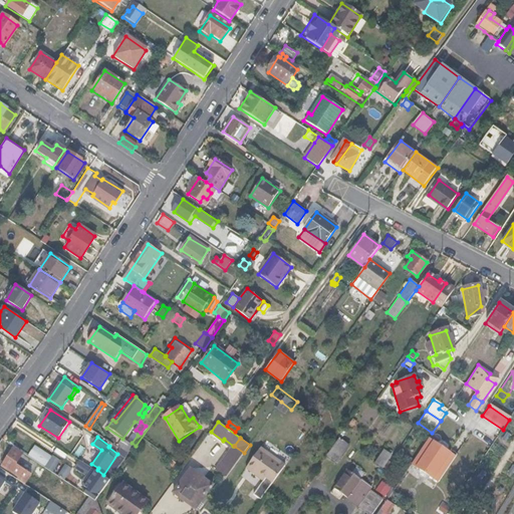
[(233,446),(224,439),(223,441),(232,447),(233,446)]
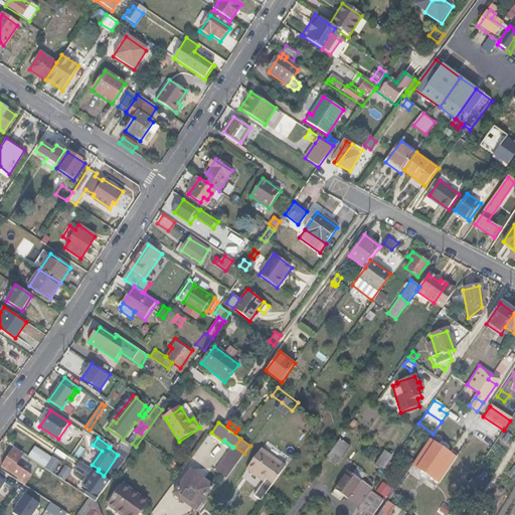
[(135,448),(124,441),(118,449),(125,453),(129,456),(135,448)]
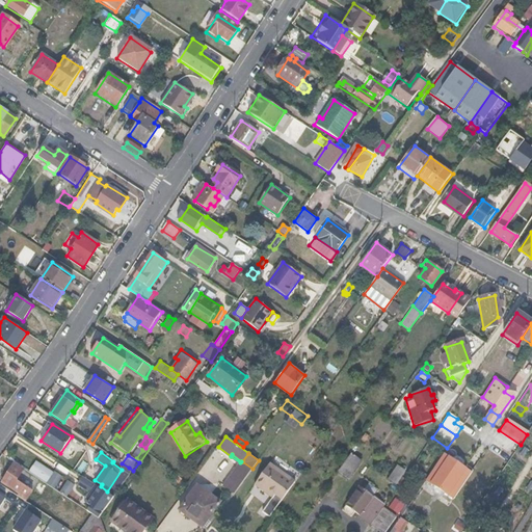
[(350,478),(363,461),(354,455),(342,472),(350,478)]
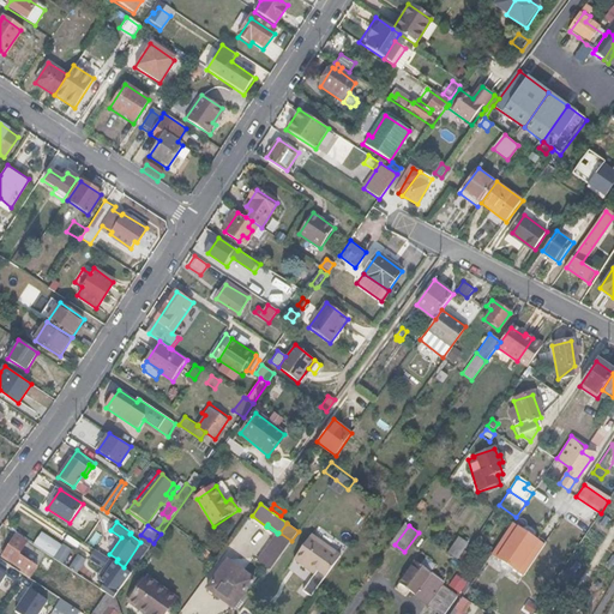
[(541,549),(510,528),(488,558),(519,579),(541,549)]
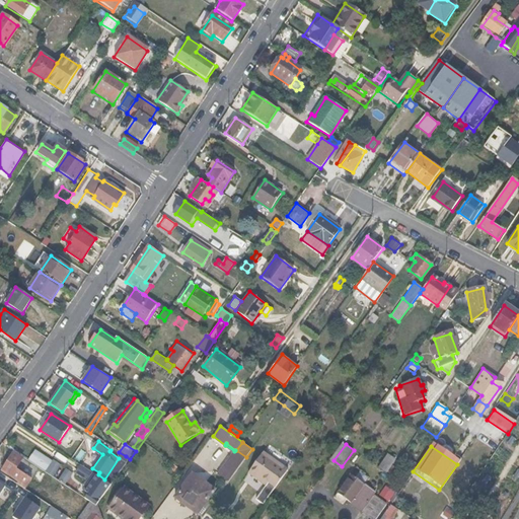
[(218,473),(229,482),(246,457),(236,450),(235,450),(234,451),(218,473)]
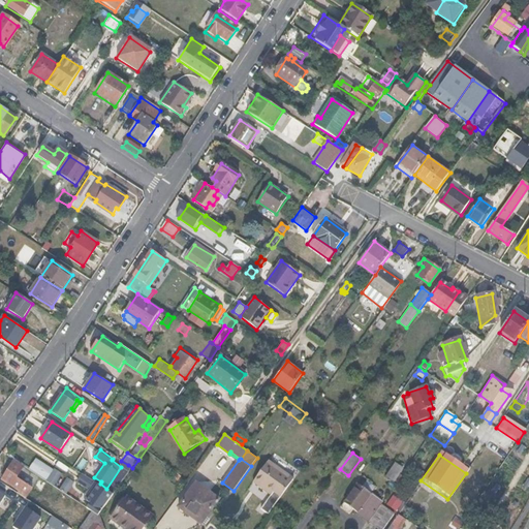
[(268,459),(254,479),(262,486),(265,483),(275,490),(273,493),(268,500),(274,505),(289,481),(274,469),(276,466),(268,459)]
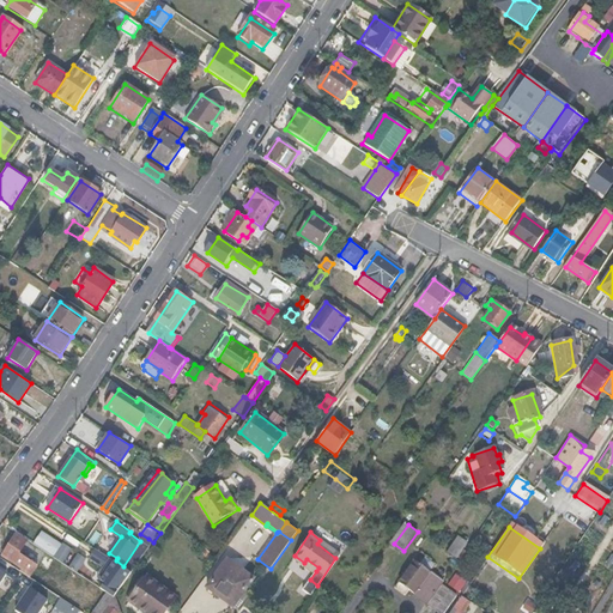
[(16,533),(4,552),(24,566),(29,559),(23,556),(18,552),(26,540),(16,533)]
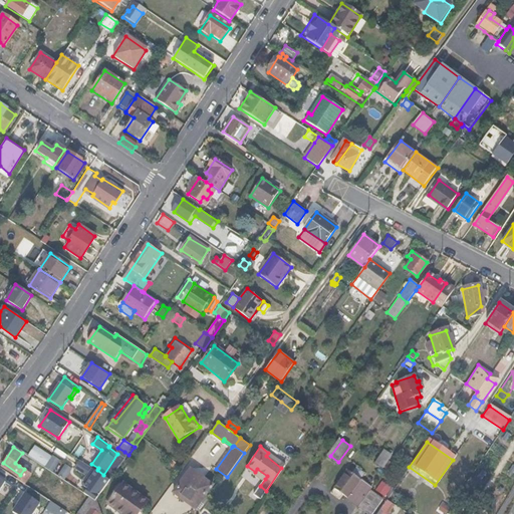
[(381,468),(392,455),(384,450),(374,464),(381,468)]
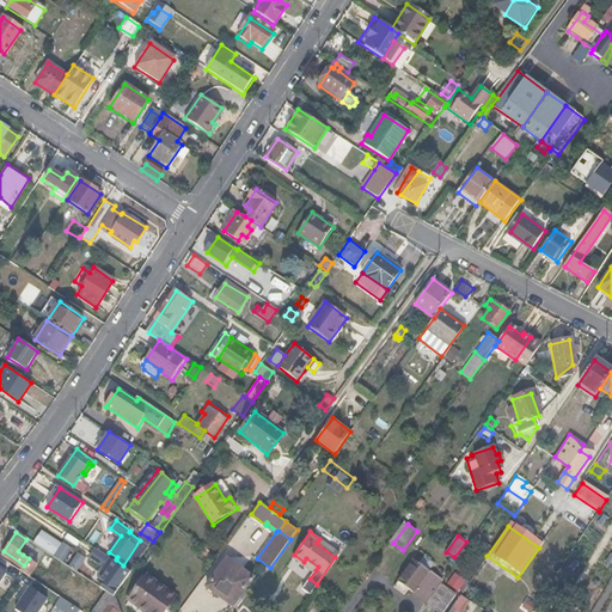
[(132,573),(153,542),(148,538),(127,569),(132,573)]
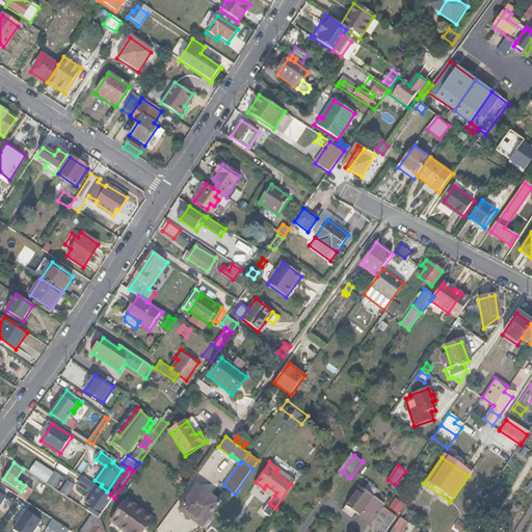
[(20,482),(27,472),(23,469),(16,479),(20,482)]
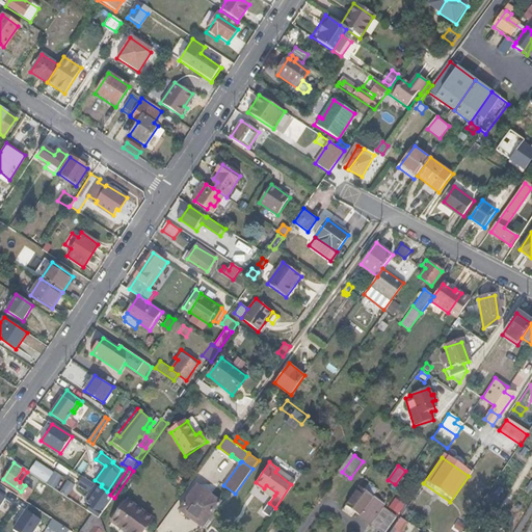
[(0,476),(0,483),(25,501),(28,497),(24,494),(23,496),(20,494),(21,491),(3,479),(0,476)]
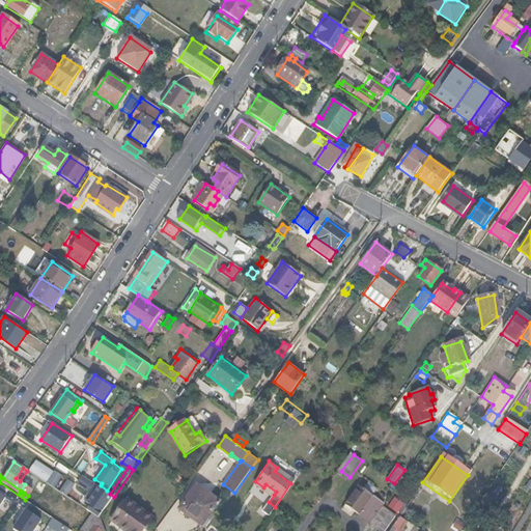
[(90,492),(95,484),(83,476),(78,483),(90,492)]
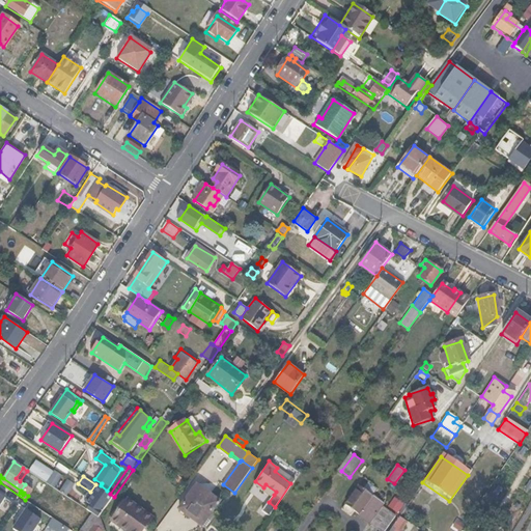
[(233,494),(234,493),(223,484),(222,485),(233,494)]
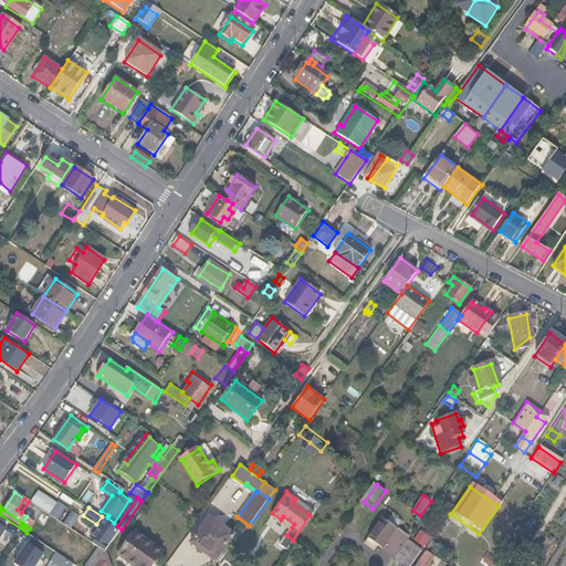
[(281,520),(292,527),(294,524),(283,516),(281,520)]
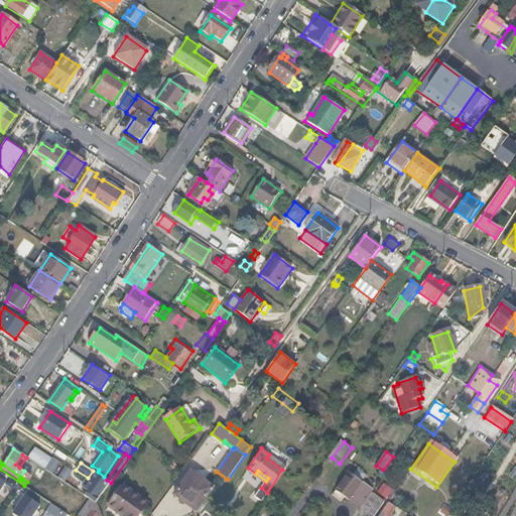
[(359,471),(355,477),(363,482),(368,476),(359,471)]
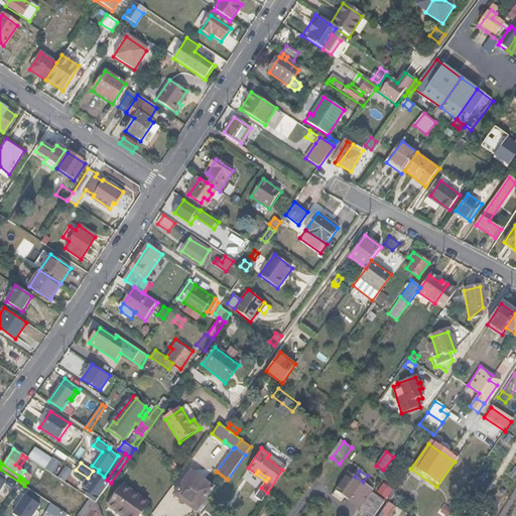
[(192,472),(176,494),(184,501),(186,498),(199,508),(214,487),(192,472)]
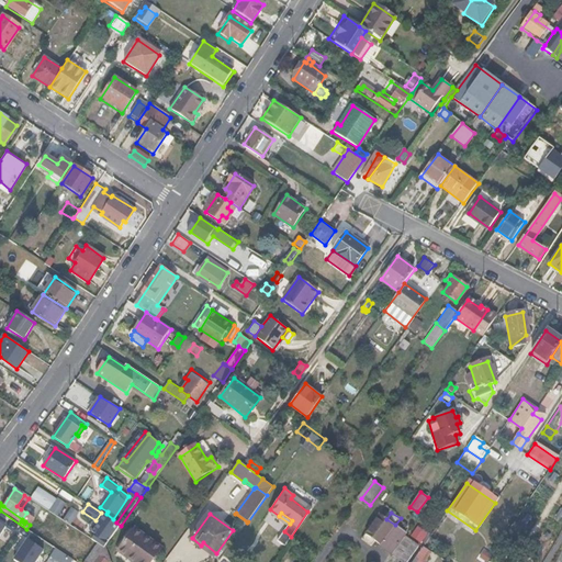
[(96,534),(92,539),(98,543),(105,548),(107,546),(121,526),(116,523),(104,515),(101,519),(98,525),(92,532),(96,534)]
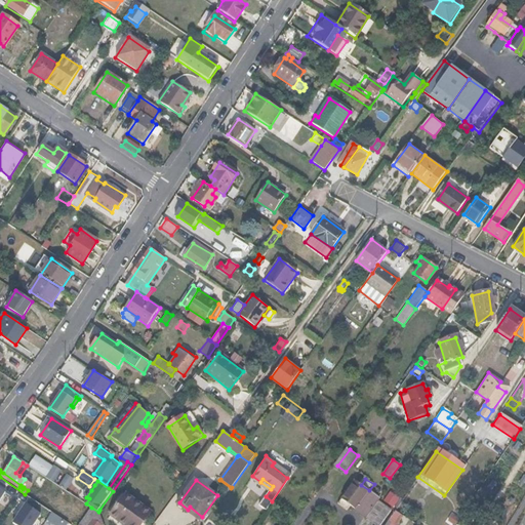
[(357,481),(339,506),(349,511),(352,507),(375,524),(382,524),(392,513),(378,503),(381,498),(369,490),(361,485),(357,481)]
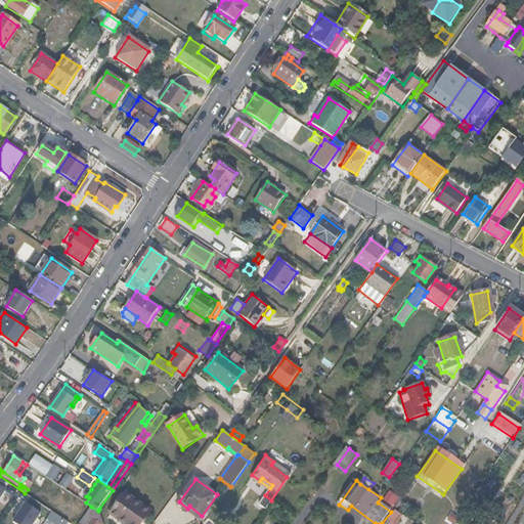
[(398,496),(389,490),(382,500),(391,508),(398,496)]
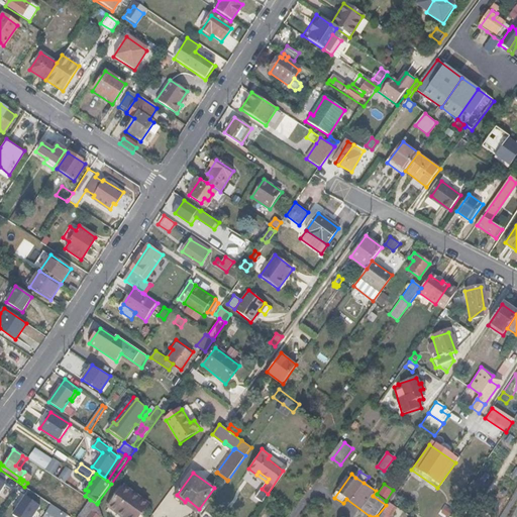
[(139,516),(149,505),(125,488),(110,508),(122,516),(139,516)]
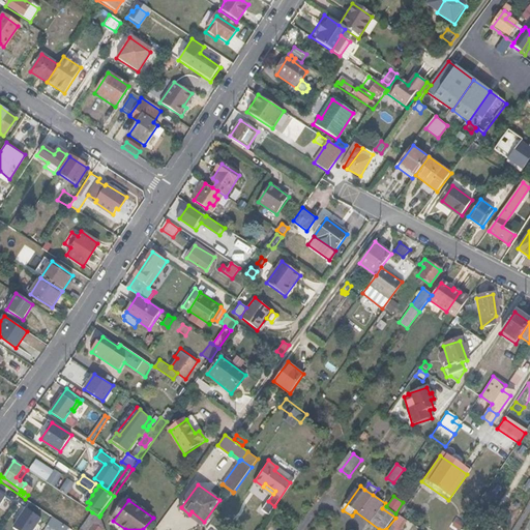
[(407,504),(404,502),(396,513),(399,514),(407,504)]
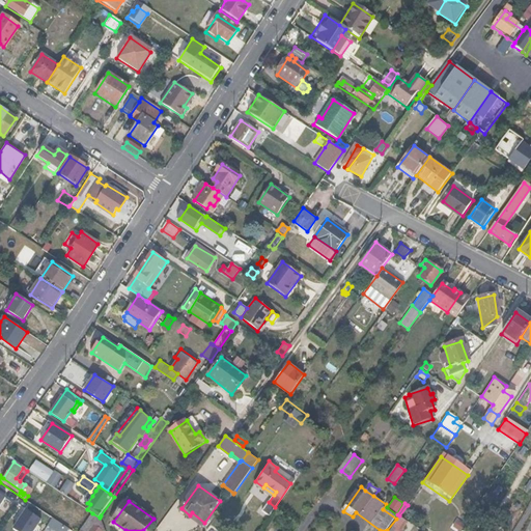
[(92,513),(87,509),(81,506),(78,510),(87,515),(89,512),(91,514),(92,513)]
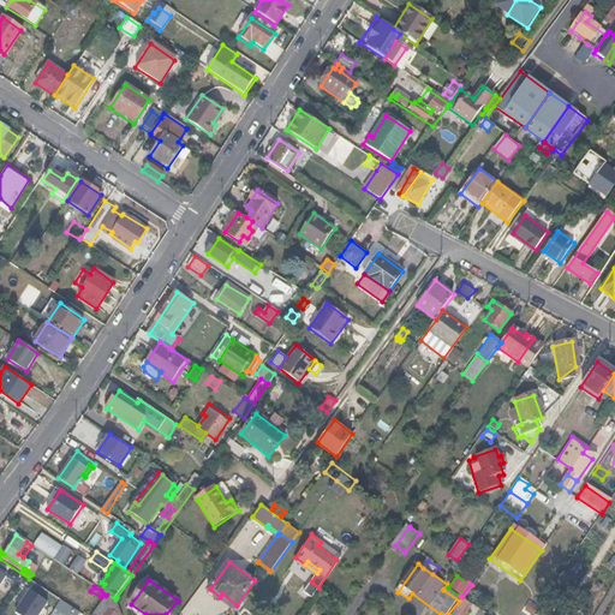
[(41,614),(49,602),(33,591),(18,614),(19,614),(41,614)]
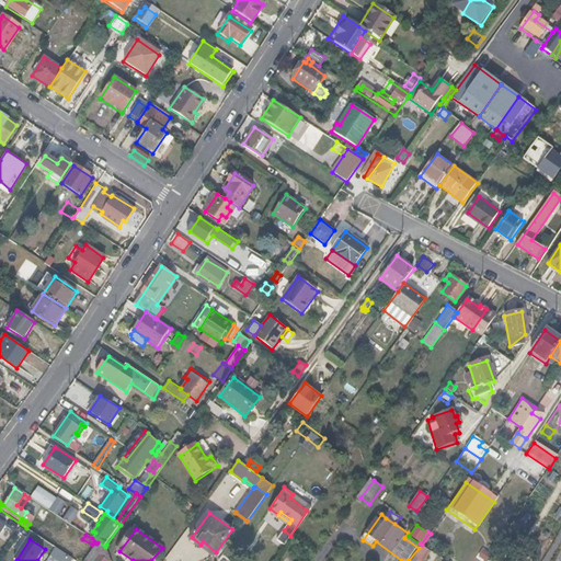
[(83,560),(94,560),(105,547),(98,542),(96,544),(83,560)]
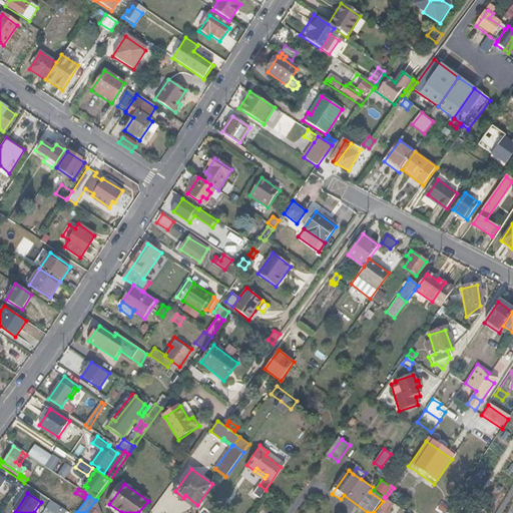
[(102,512),(97,498),(96,500),(86,512),(102,512)]
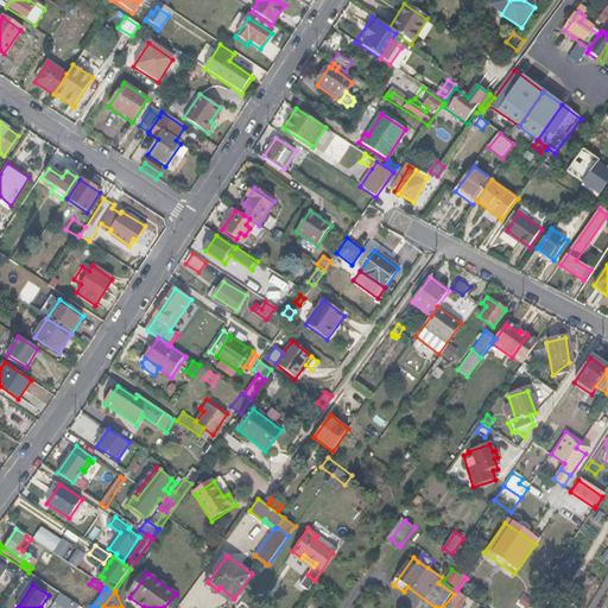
[(62,594),(57,601),(67,607),(80,607),(81,607),(62,594)]
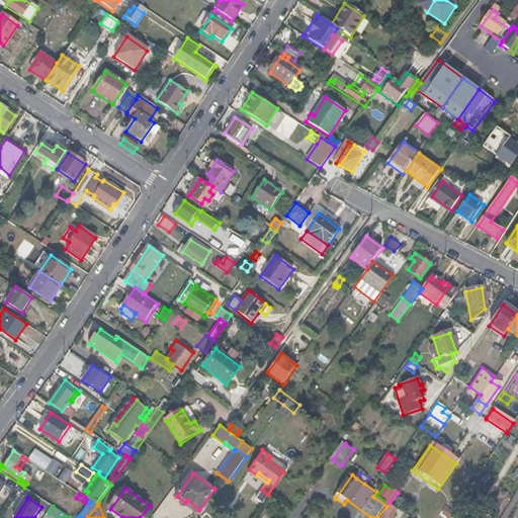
[(387,507),(379,517),(392,517),(396,512),(387,507)]
